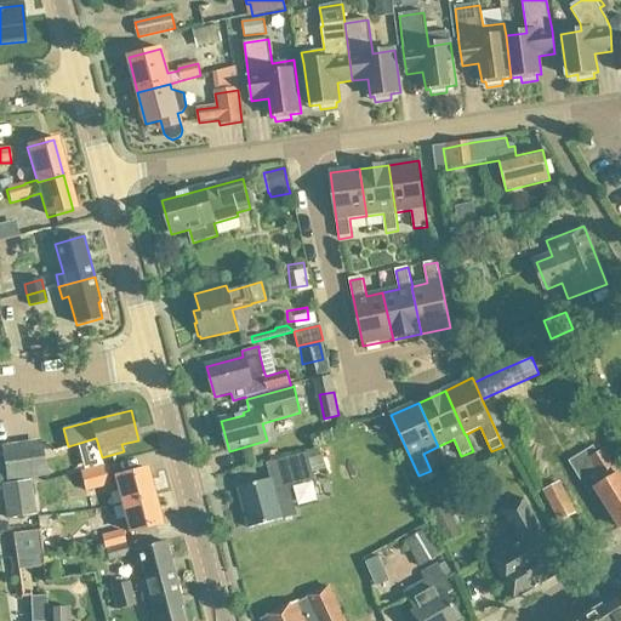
[(40,448),(3,454),(7,482),(45,476),(40,448)]
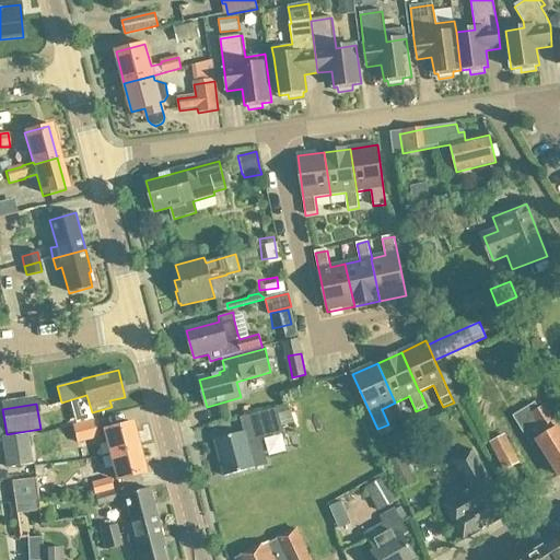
[(559,431),(545,406),(533,415),(545,434),(537,440),(544,450),(543,452),(547,459),(549,459),(559,476),(559,475),(559,431)]
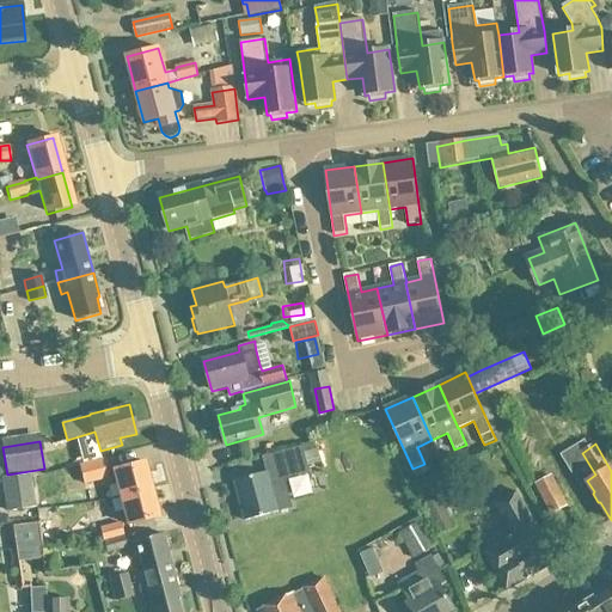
[(262,457),(267,472),(237,479),(248,520),(280,512),(279,509),(291,506),(283,477),(307,471),(303,446),(262,457)]
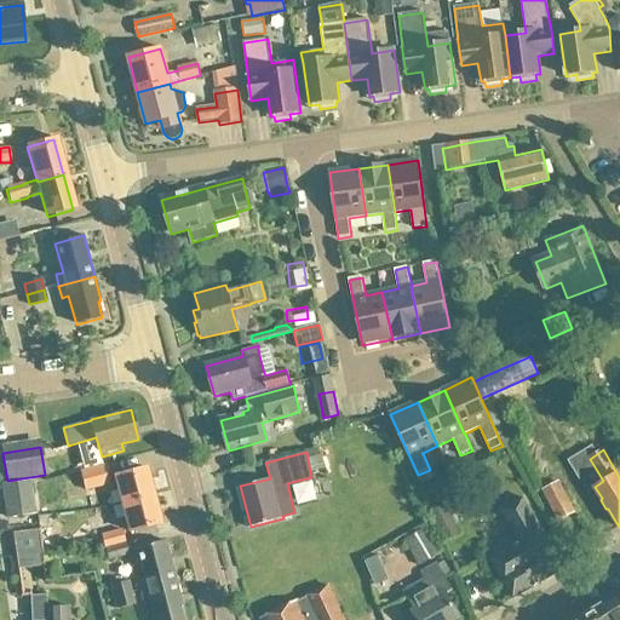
[(79,470),(81,476),(73,478),(73,477),(58,481),(63,503),(78,499),(76,493),(85,489),(85,492),(87,491),(87,489),(104,484),(107,484),(105,478),(104,472),(102,464),(79,470)]
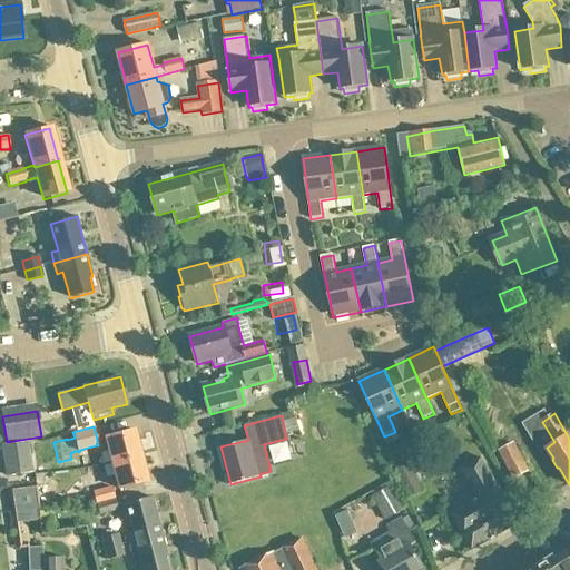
[(98,445),(96,445),(98,452),(110,449),(115,463),(141,455),(135,430),(97,440),(98,445)]
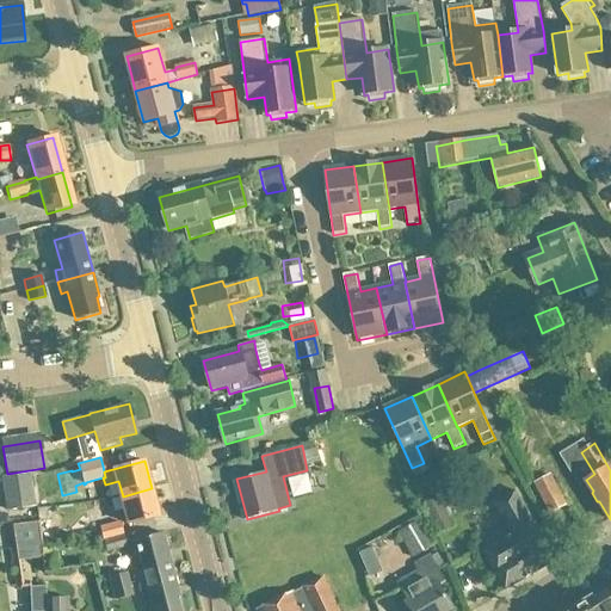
[(35,508),(31,473),(1,476),(5,512),(12,511),(35,508)]
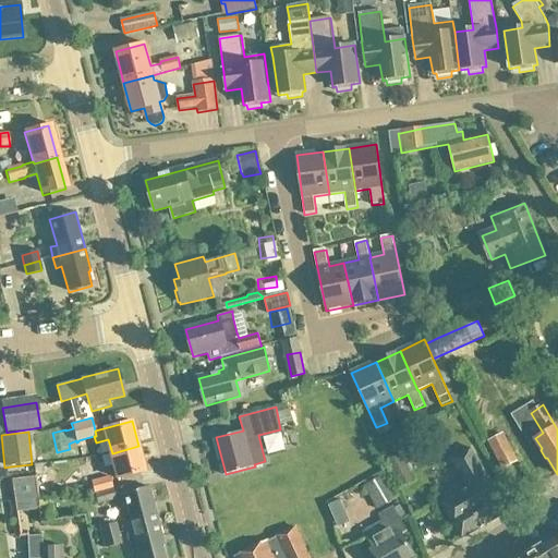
[(504,433),(487,441),(501,469),(518,461),(504,433)]
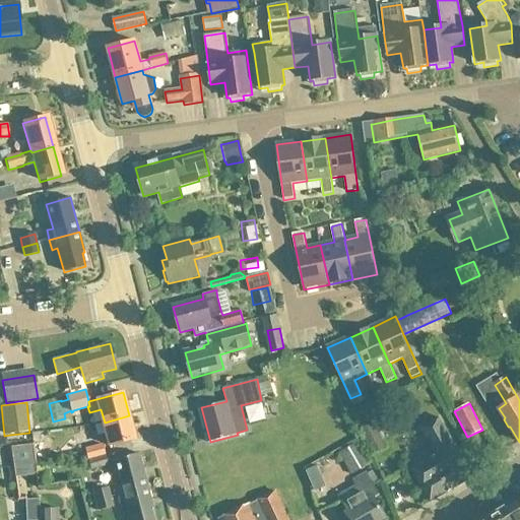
[(135,439),(129,415),(105,423),(111,446),(135,439)]
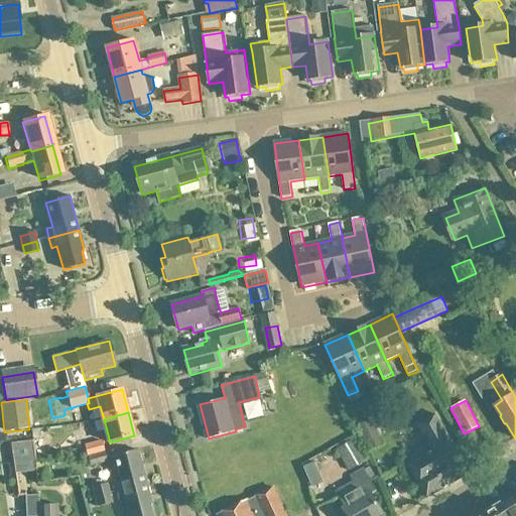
[(432,453),(409,466),(426,497),(465,477),(447,444),(449,443),(435,416),(418,425),(432,453)]
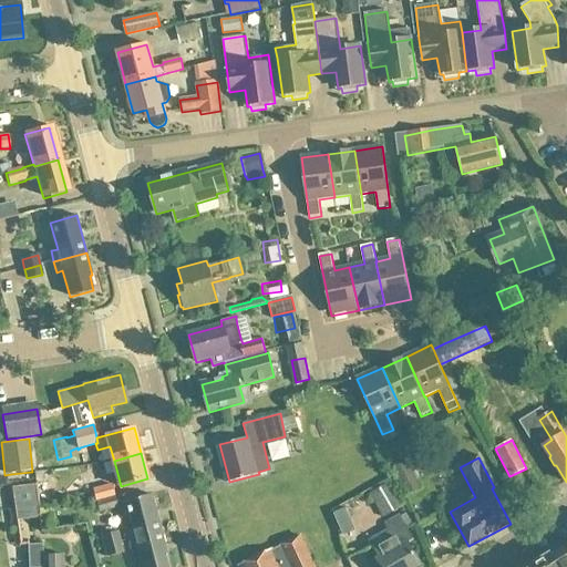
[(393,468),(406,495),(421,487),(409,461),(393,468)]
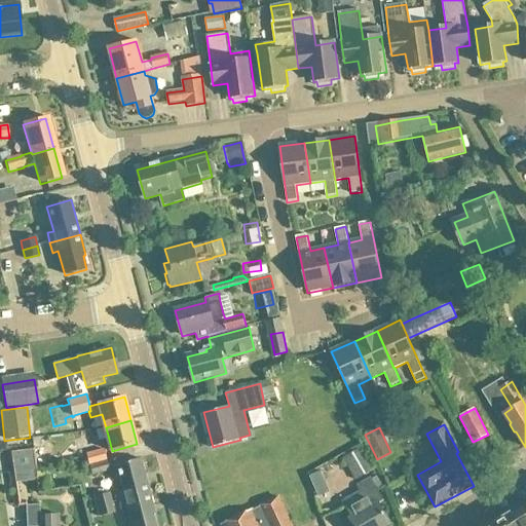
[(342,458),(355,480),(374,468),(361,447),(342,458)]
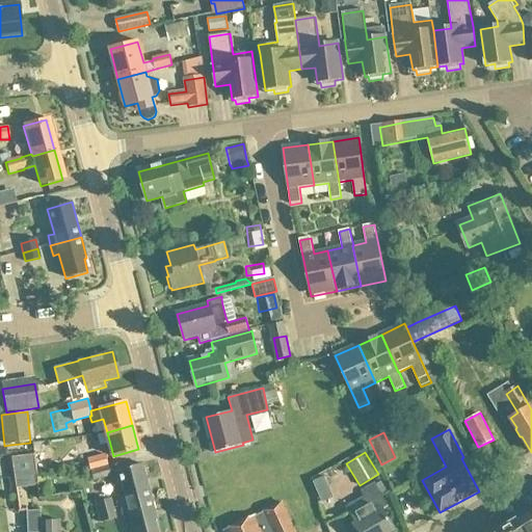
[(88,458),(87,458),(90,469),(91,469),(107,464),(108,463),(106,454),(88,458)]
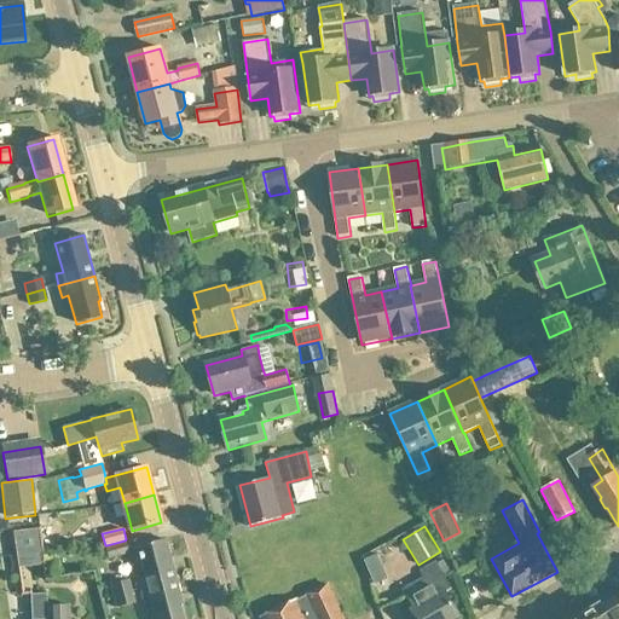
[(105,545),(104,547),(108,559),(128,553),(125,541),(106,545),(105,545)]
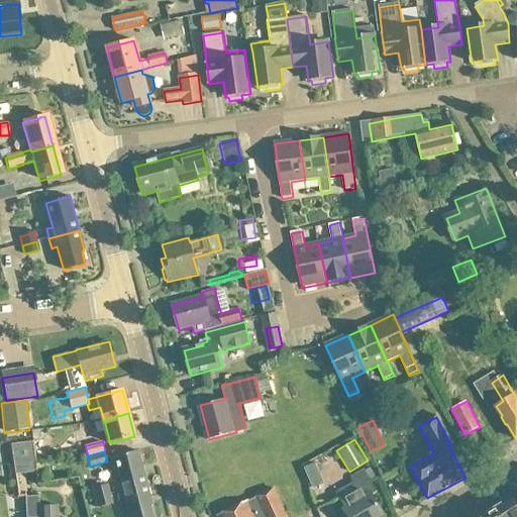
[(117,493),(147,485),(138,451),(115,457),(121,482),(115,484),(117,493)]
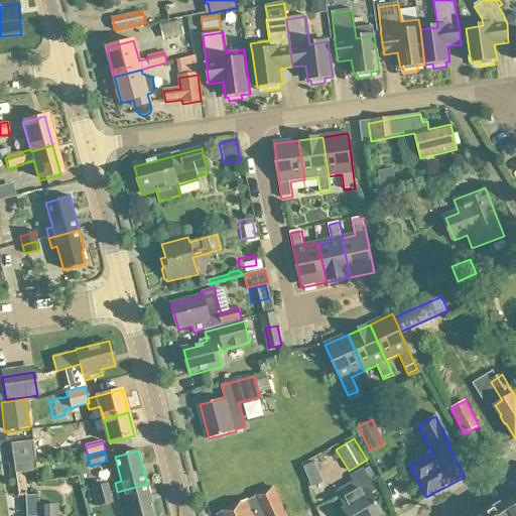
[(343,509),(347,515),(379,515),(382,514),(371,495),(377,492),(364,470),(351,478),(354,483),(337,493),(345,508),(343,509)]
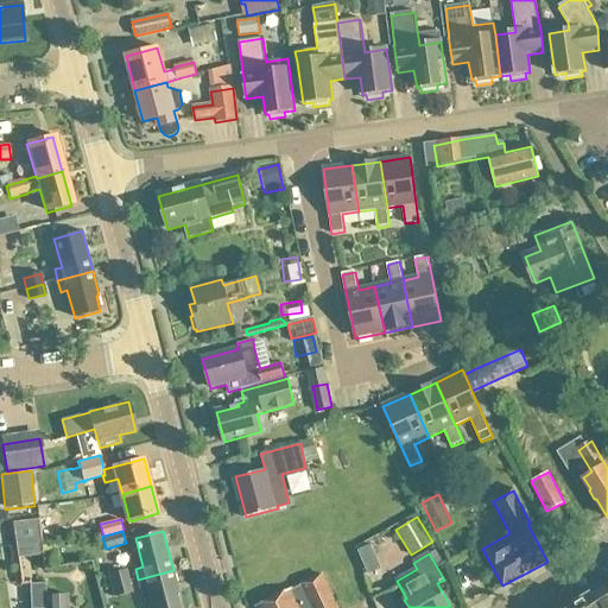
[(127,570),(108,576),(111,587),(130,582),(127,570)]
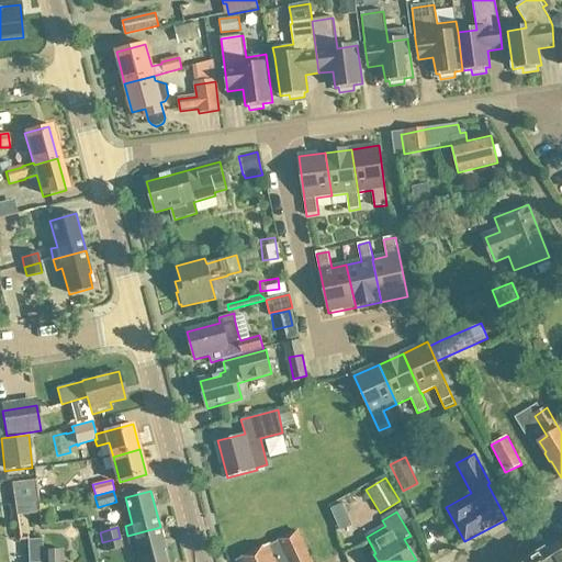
[(166,549),(160,527),(127,536),(131,546),(137,544),(142,561),(166,561),(163,550),(166,549)]
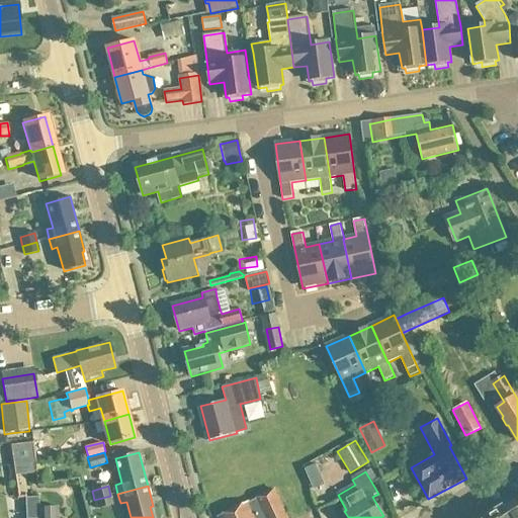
[(286,517),(273,491),(218,517),(286,517)]
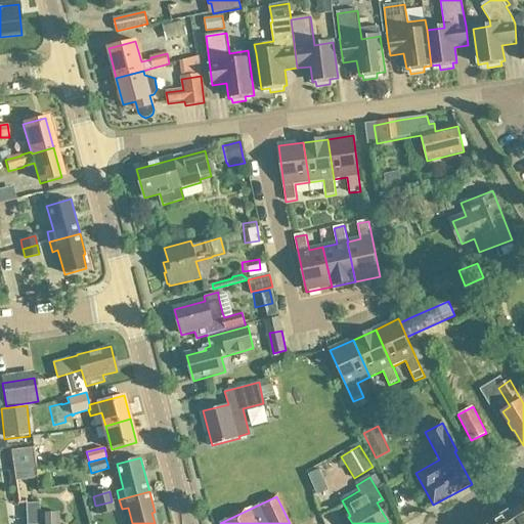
[(112,501),(95,506),(98,515),(115,511),(112,501)]
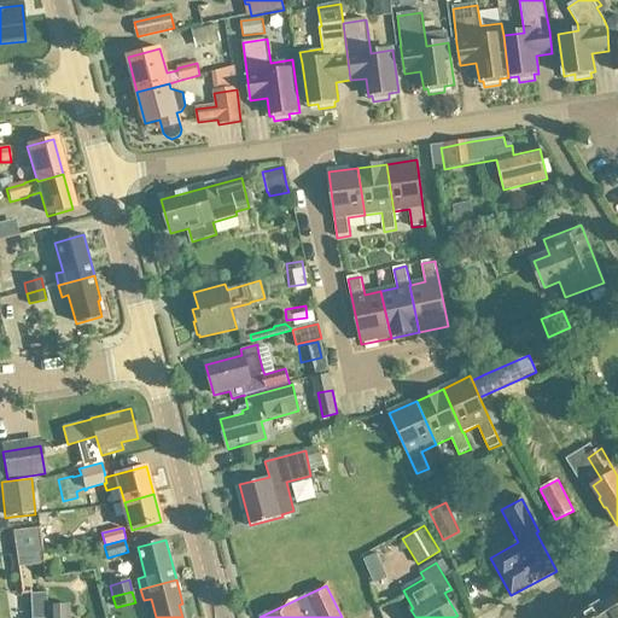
[(46,593),(30,594),(31,617),(47,617),(46,605),(46,593)]
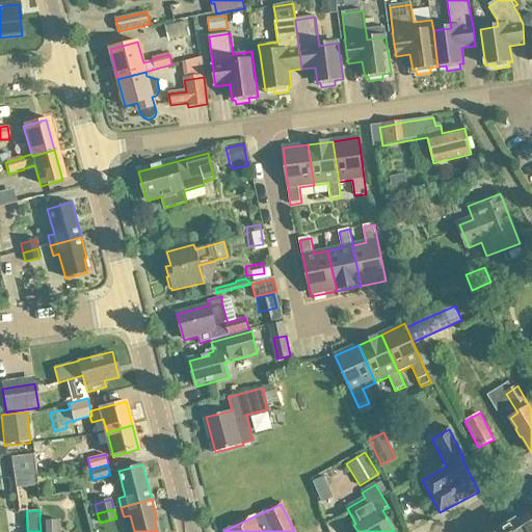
[(531,531),(531,512),(517,522),(515,520),(495,531),(531,531)]
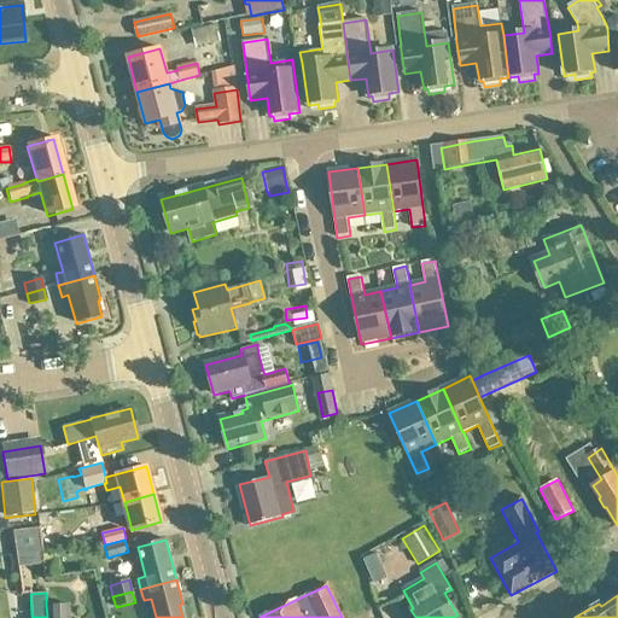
[(69,617),(69,604),(46,605),(47,617),(69,617)]
